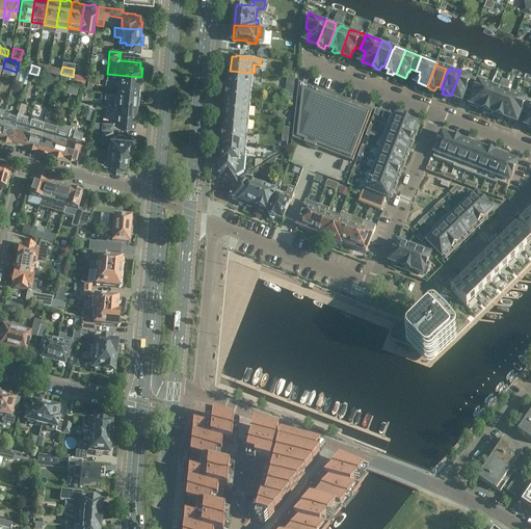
[(48,81),(51,71),(44,69),(41,79),(48,81)]
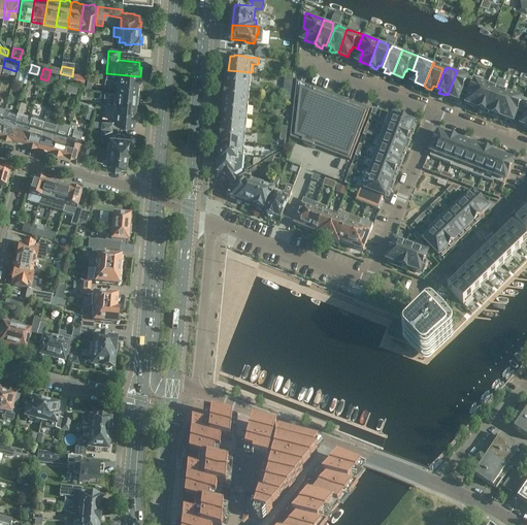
[(87,71),(74,69),(73,77),(85,79),(87,71)]
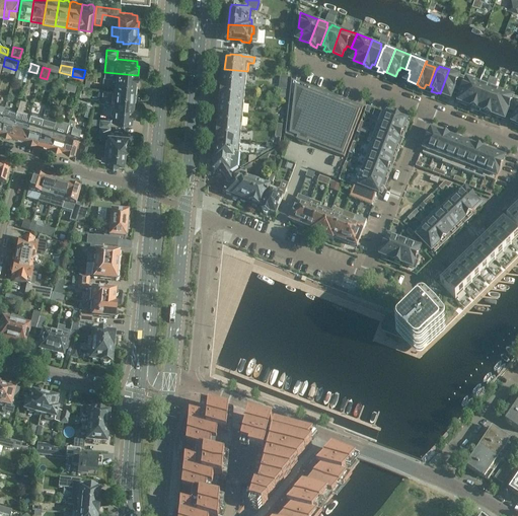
[(247,71),(224,69),(223,82),(246,84),(247,71)]
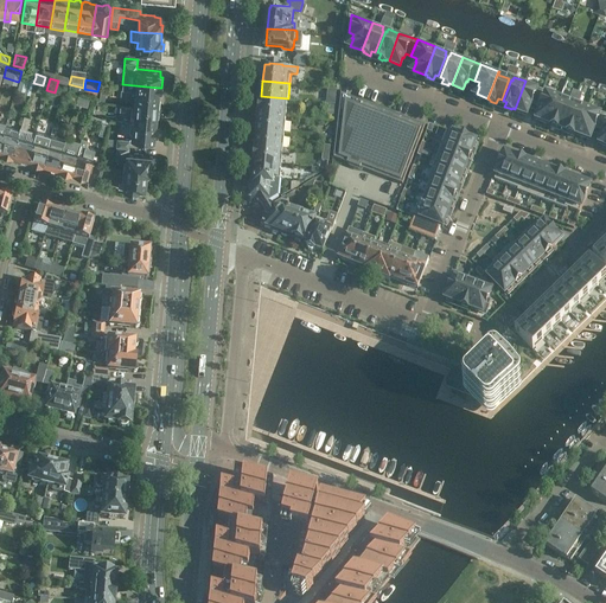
[(525,81),(515,109),(525,113),(529,106),(530,106),(531,102),(537,104),(543,88),(525,81)]
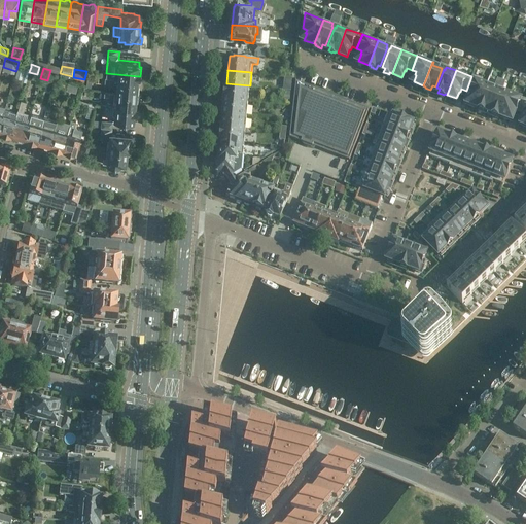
[(106,73),(106,80),(114,81),(114,79),(118,79),(117,89),(137,91),(139,91),(139,82),(137,82),(138,76),(106,73)]
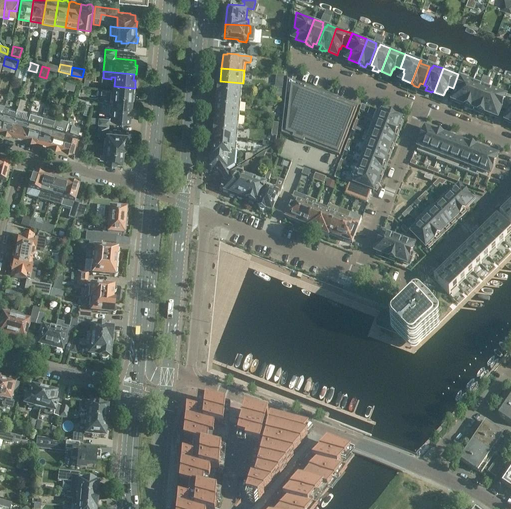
[(68,75),(58,73),(56,80),(66,82),(68,77),(68,75)]
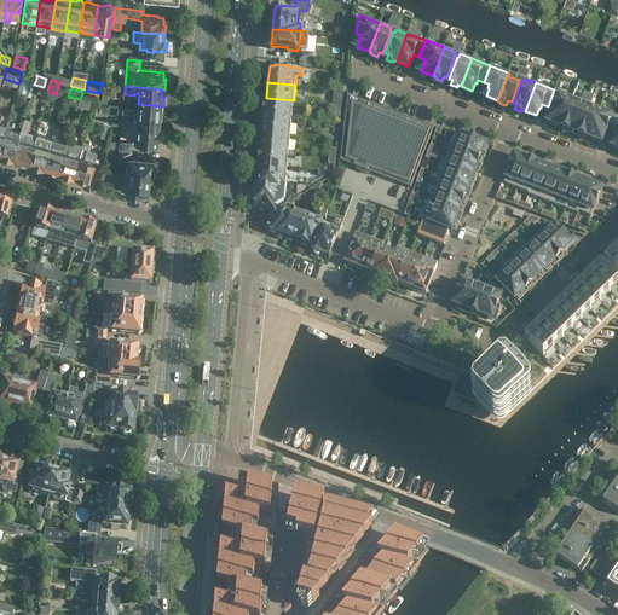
[(550,108),(546,121),(556,126),(569,96),(554,90),(548,106),(550,108)]
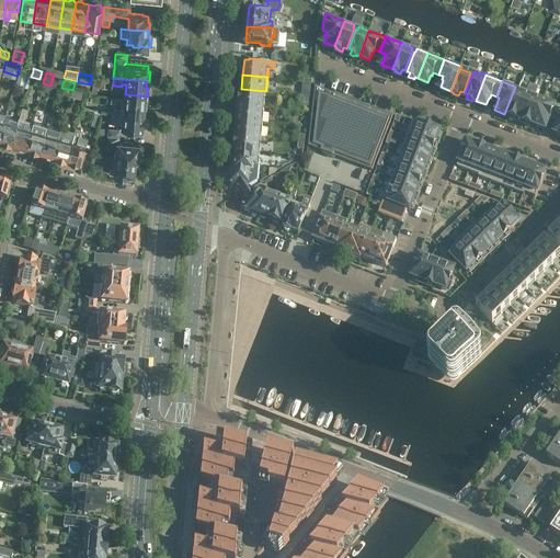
[(72,90),(71,92),(81,94),(83,87),(75,84),(72,90)]
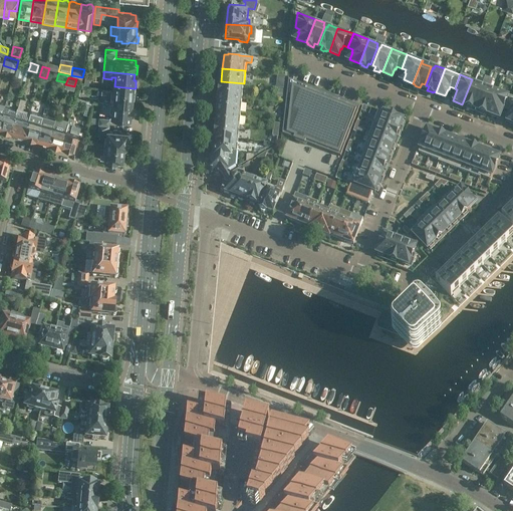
[(308,141),(341,154),(360,104),(289,77),(283,132),(295,136),(294,137),(297,138),(297,139),(307,143),(308,141)]
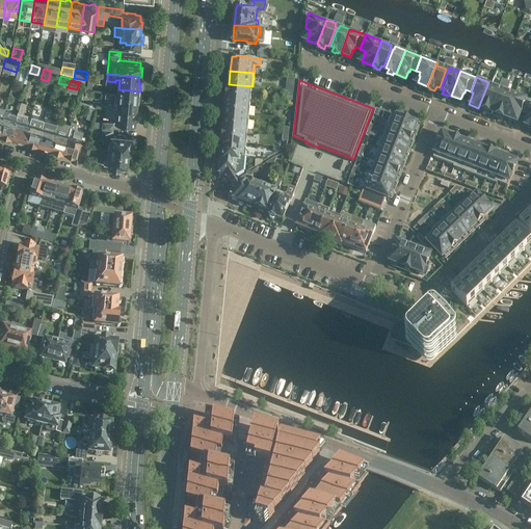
[(490,82),(480,108),(494,113),(503,88),(501,88),(502,87),(490,82)]
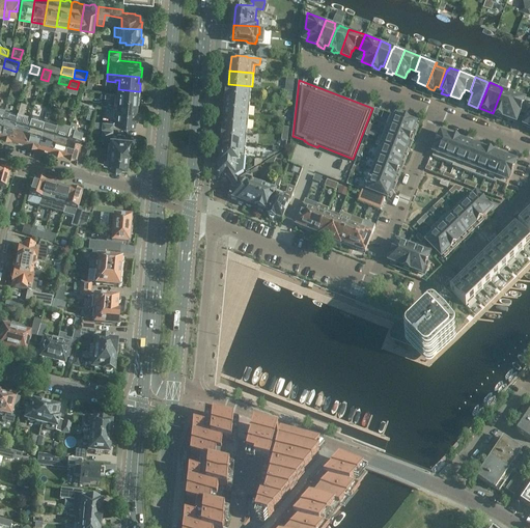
[(252,86),(228,84),(227,99),(251,101),(252,86)]
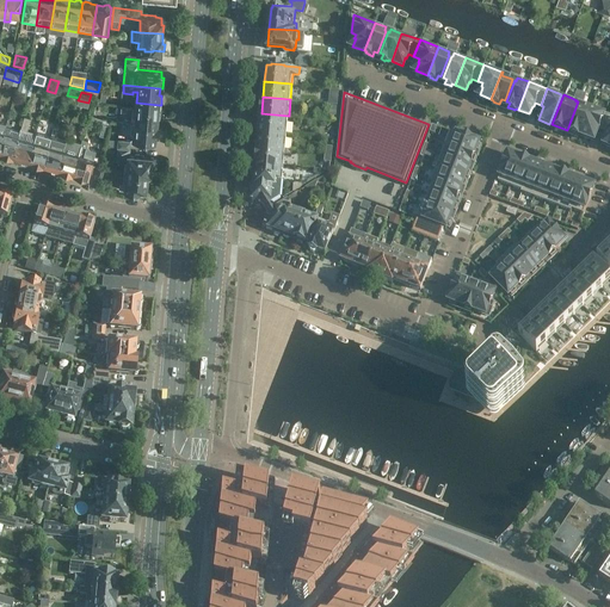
[(578,101),(567,130),(581,136),(592,106),(581,101),(580,103),(578,101)]
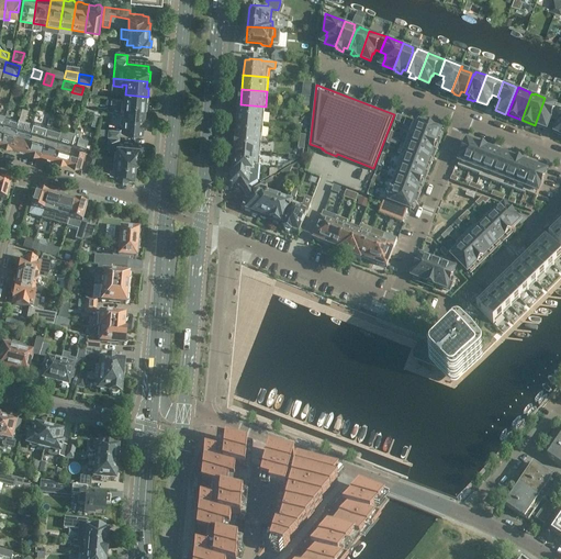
[(125,94),(124,110),(144,111),(145,104),(147,105),(148,97),(146,97),(125,94)]
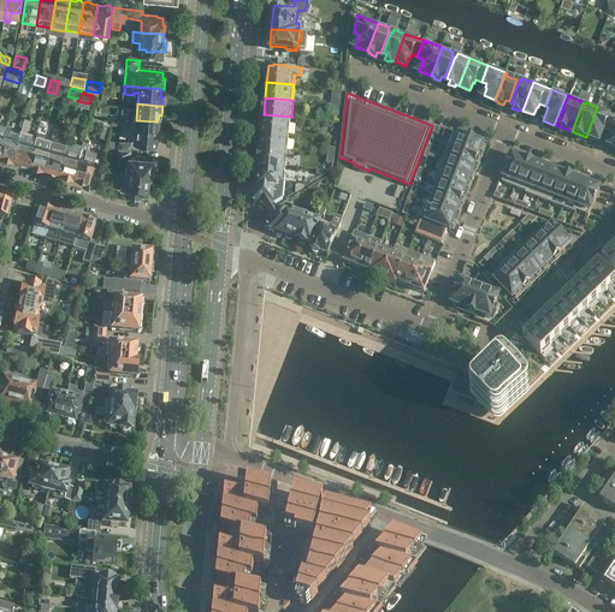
[(599,107),(587,137),(601,143),(605,129),(609,130),(614,117),(614,113),(599,107)]
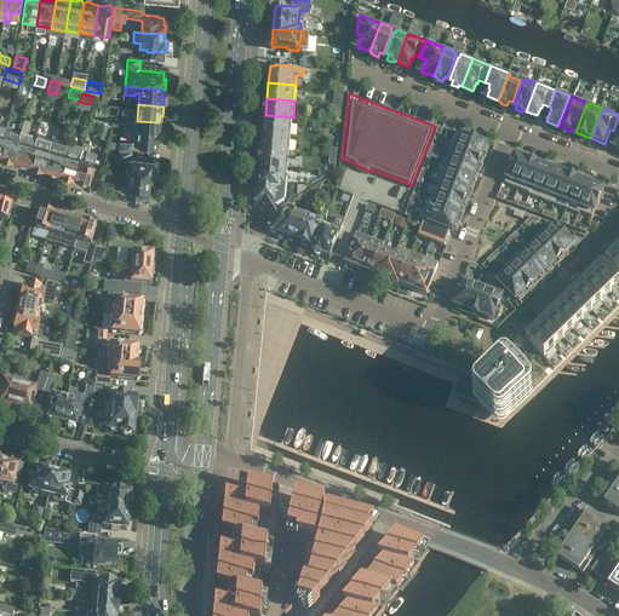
[(19,136),(13,156),(22,157),(22,160),(26,161),(27,160),(29,160),(35,139),(36,133),(28,131),(32,116),(26,115),(22,130),(19,136)]
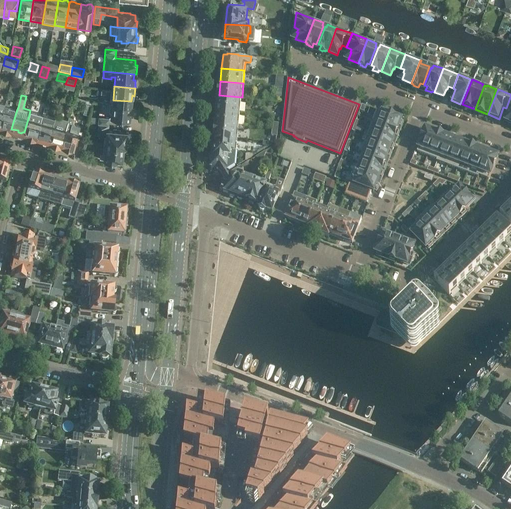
[(242,97),(219,95),(218,108),(240,110),(242,97)]
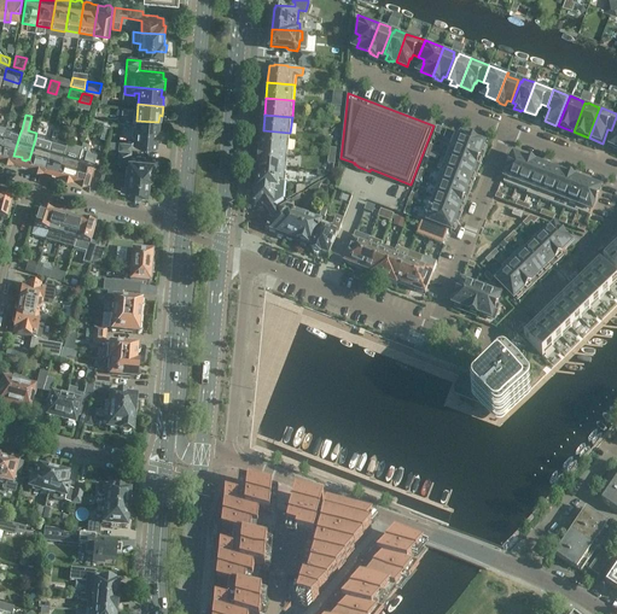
[(137,121),(134,138),(157,140),(158,133),(161,134),(161,123),(158,123),(158,122),(137,121)]
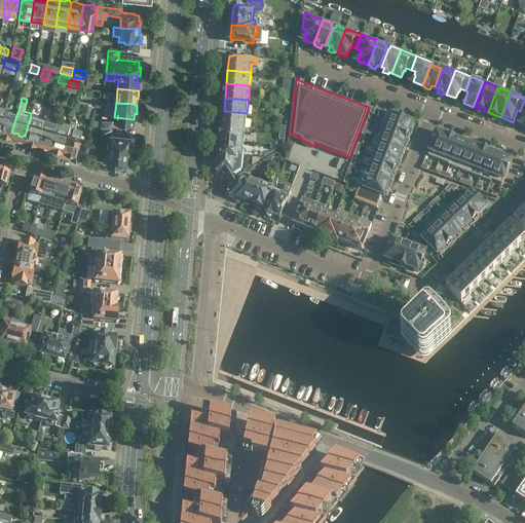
[(5,107),(0,124),(0,128),(11,133),(16,115),(19,110),(10,108),(5,107)]
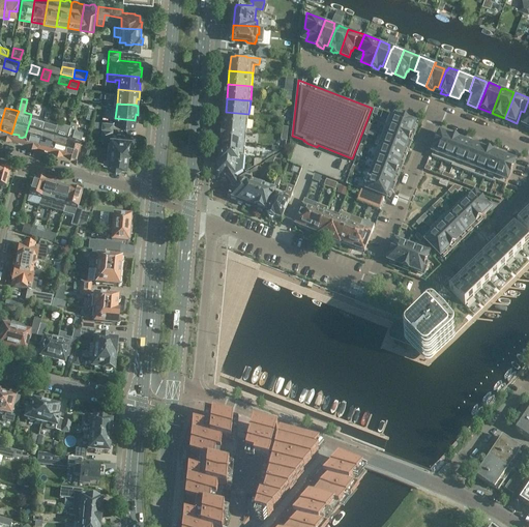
[(30,119),(25,137),(37,141),(42,123),(45,116),(32,112),(31,114),(30,119)]
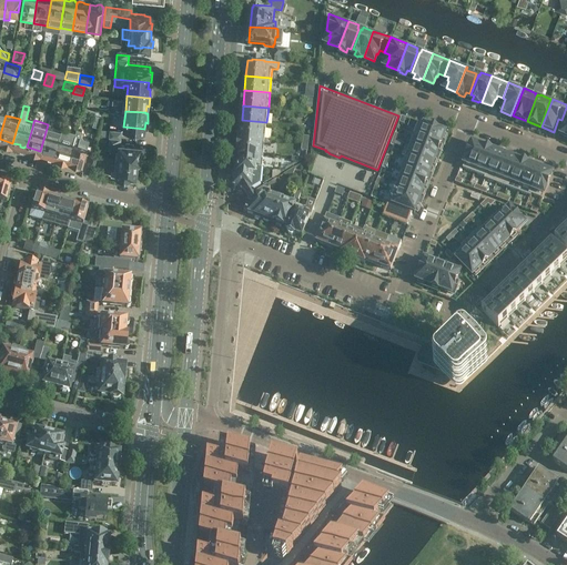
[(266,122),(242,120),(240,134),(265,138),(266,122)]
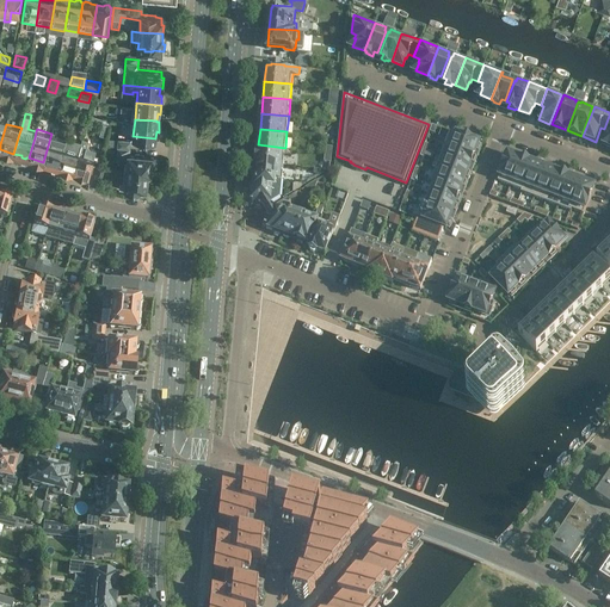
[(467,135),(451,129),(445,142),(475,153),(476,148),(479,149),(481,143),(479,142),(480,140),(470,136),(467,135)]
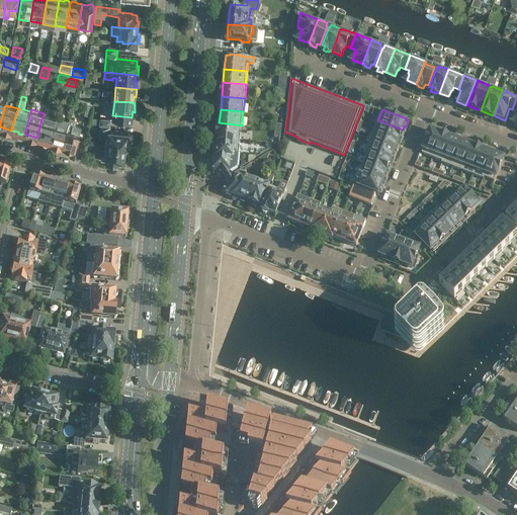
[(41,120),(36,138),(44,140),(44,141),(47,142),(48,141),(50,141),(55,124),(57,116),(44,113),(41,120)]
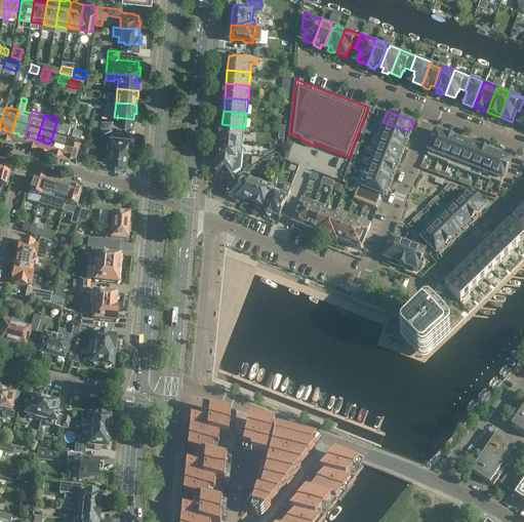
[(55,126),(50,143),(63,147),(68,129),(71,119),(57,116),(57,118),(55,126)]
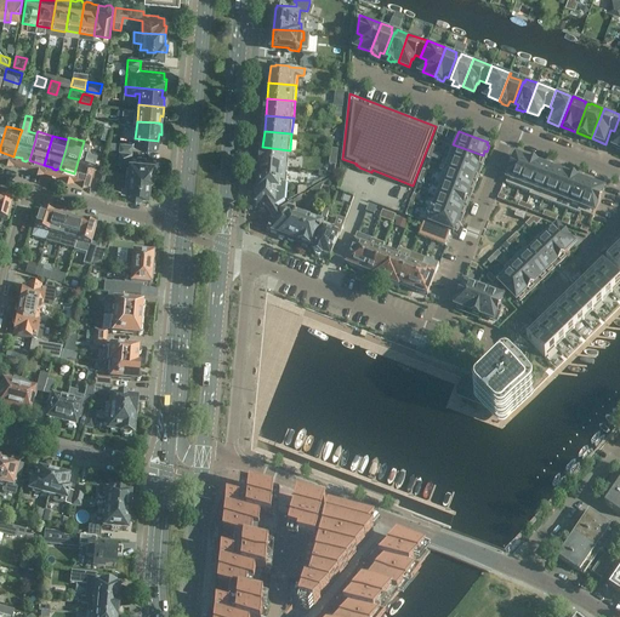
[(80,153),(74,173),(90,178),(91,171),(97,173),(100,164),(94,163),(96,158),(98,149),(89,146),(90,140),(85,138),(80,153)]
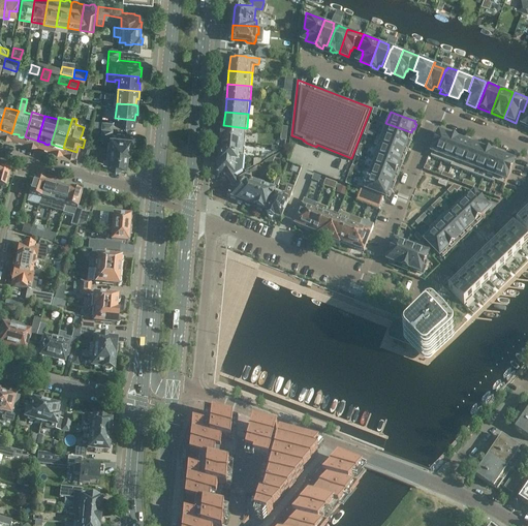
[(411,132),(385,123),(382,133),(407,143),(408,138),(411,140),(413,134),(410,133),(411,132)]
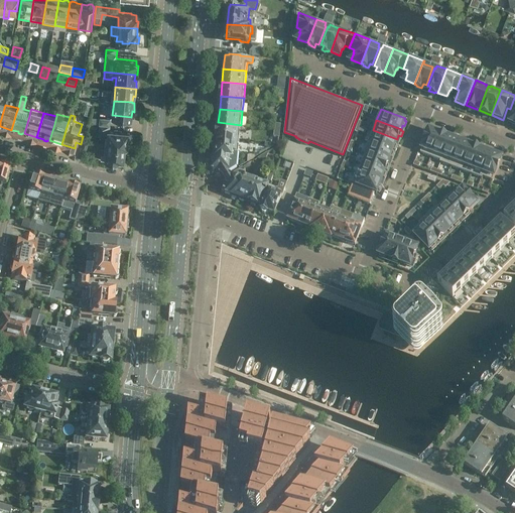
[(108,128),(107,143),(127,144),(127,137),(130,137),(130,130),(121,129),(121,128),(114,128),(114,129),(110,129),(111,123),(110,123),(110,122),(100,122),(99,128),(108,128)]
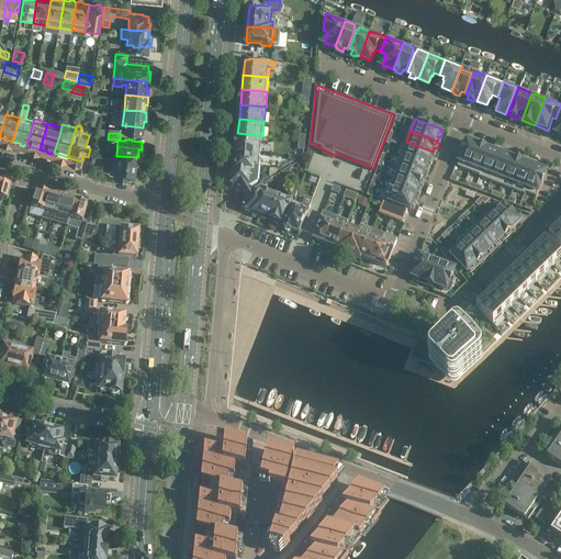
[(262,136),(237,133),(236,148),(261,151),(262,141),(269,142),(269,136),(262,136)]
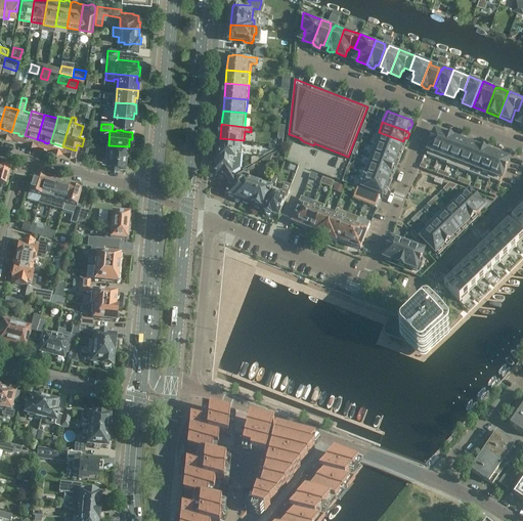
[(447,134),(436,130),(434,137),(431,136),(429,140),(432,141),(427,153),(438,157),(447,134)]
